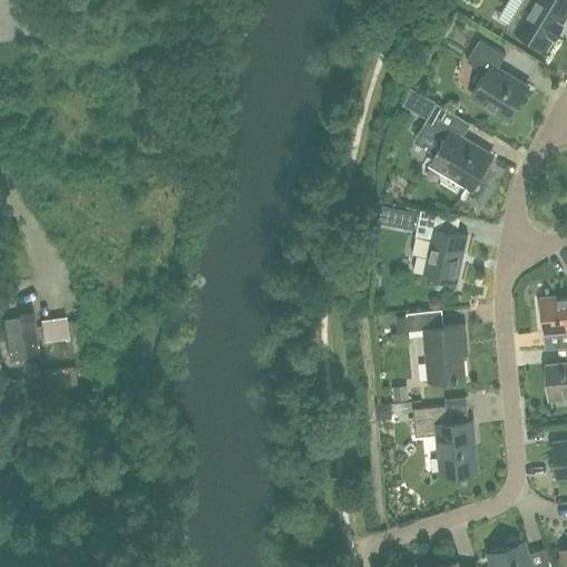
[(545,52),(566,13),(566,0),(530,0),(511,32),(545,52)]
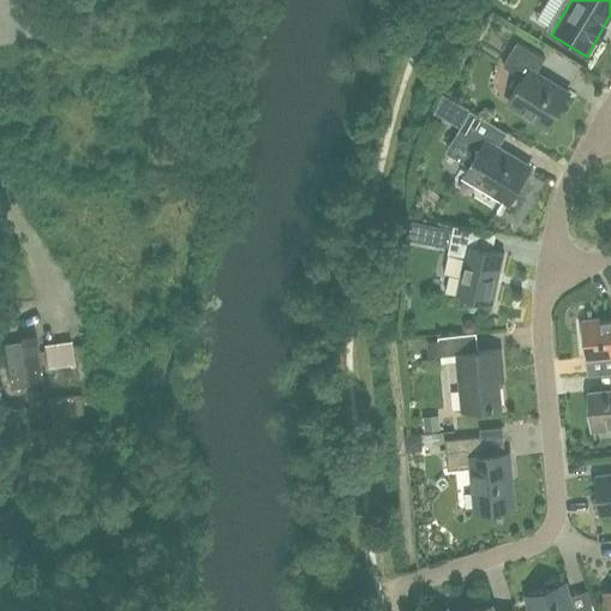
[(546,129),(565,97),(532,78),(541,64),(514,47),(501,69),(520,81),(505,105),(546,129)]
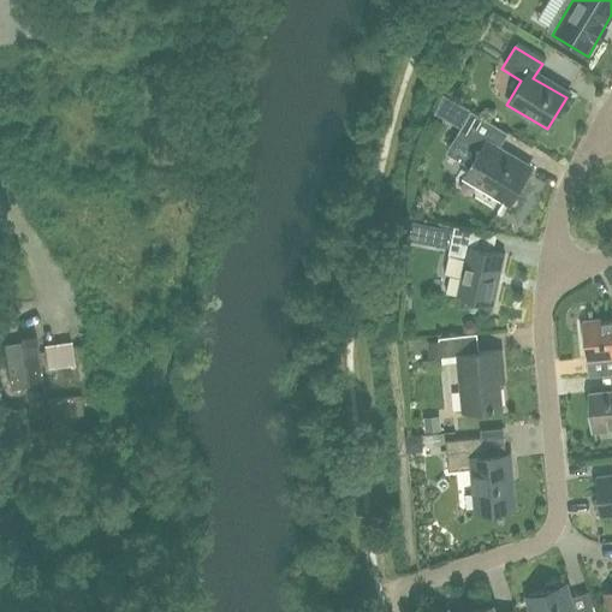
[(443,97),(432,116),(457,131),(468,114),(468,113),(443,97)]
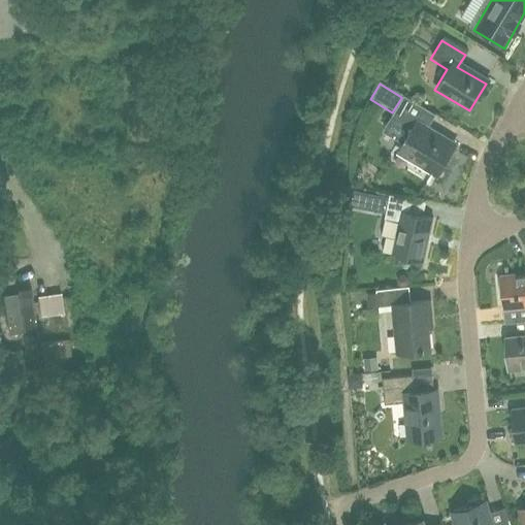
[(423,130),(431,116),(401,97),(401,98),(392,112),(389,118),(411,131),(397,153),(434,176),(452,148),(423,130)]
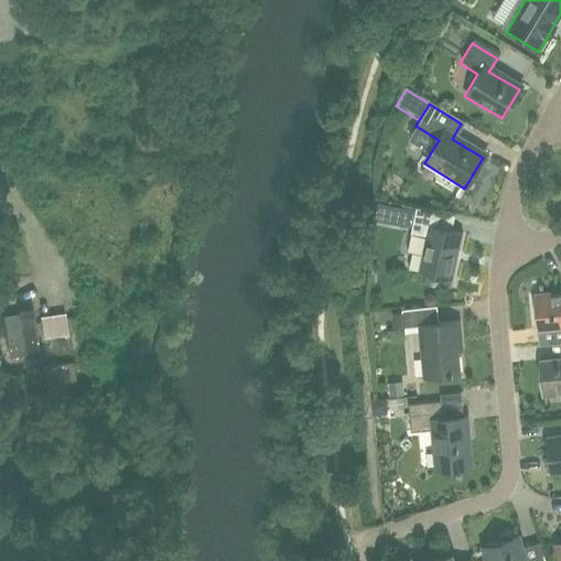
[(384,219),(386,207),(377,206),(375,218),(384,219)]
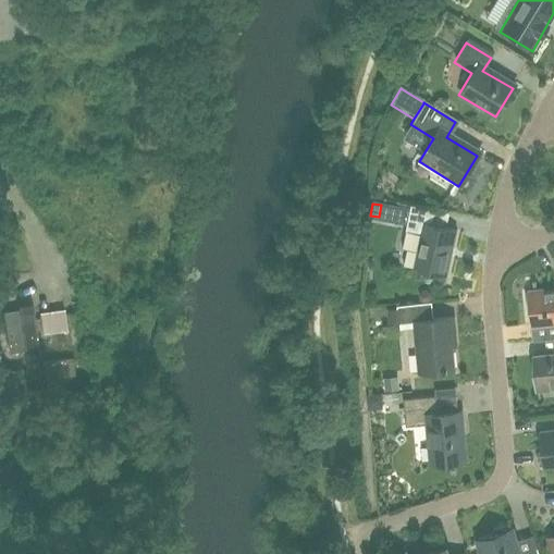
[(404,234),(419,237),(411,270),(445,278),(454,234),(440,231),(443,216),(409,208),(404,234)]
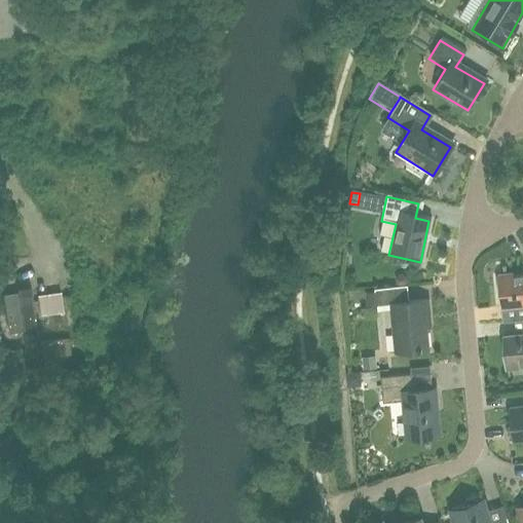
[(522,275),(496,278),(499,309),(522,307),(522,275)]
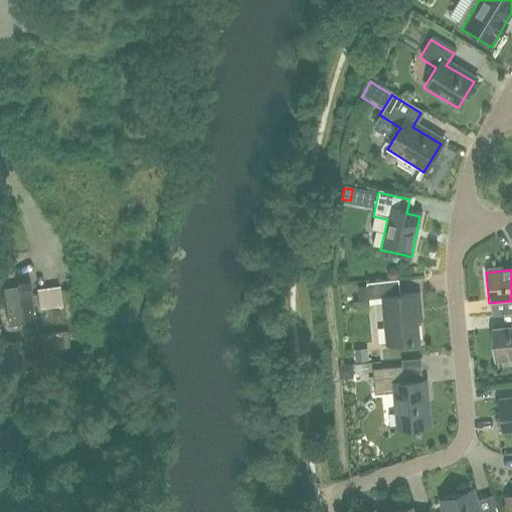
[(82,281),(64,283),(72,339),(90,337),(82,281)]
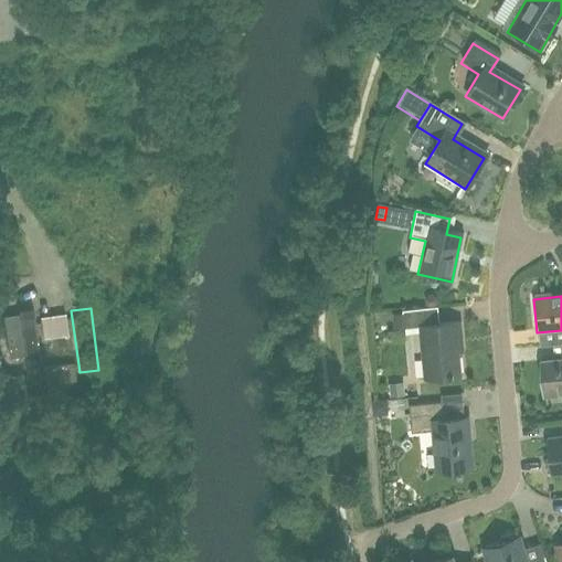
[(433,328),(431,310),(401,314),(402,332),(419,330),(424,381),(457,378),(453,343),(458,342),(456,326),(433,328)]
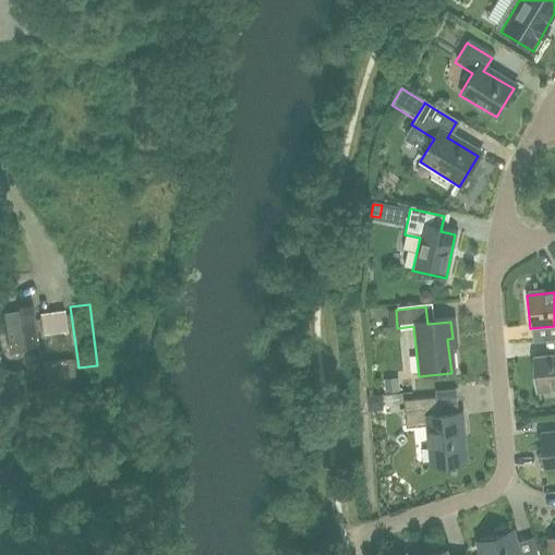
[(67,312),(41,313),(43,337),(44,337),(45,356),(69,356),(67,312)]
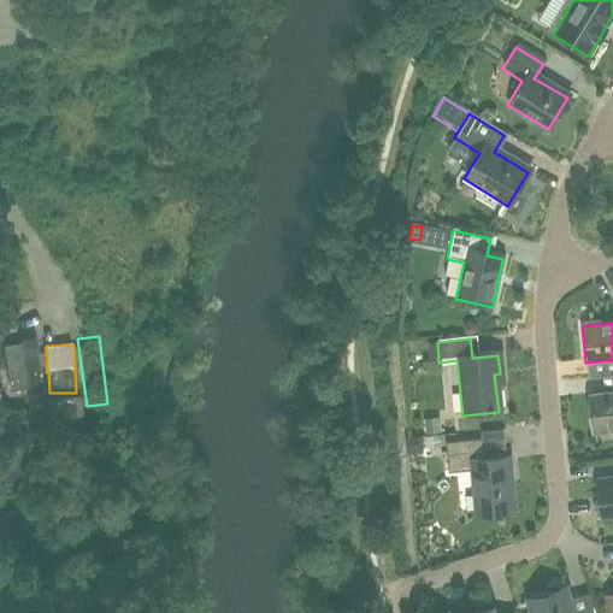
[(35,346),(10,349),(17,398),(41,394),(35,346)]
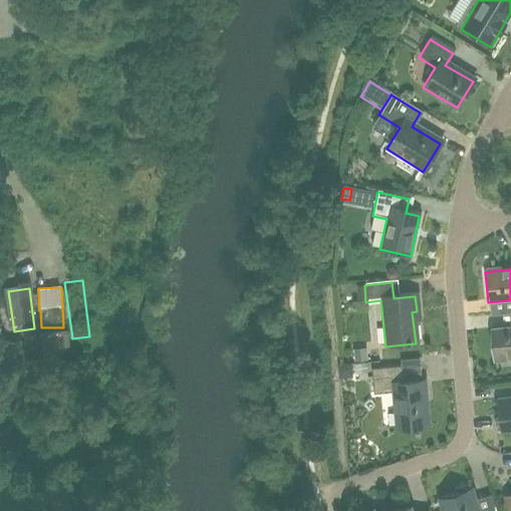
[(510,329),(491,331),(494,361),(510,359),(510,329)]
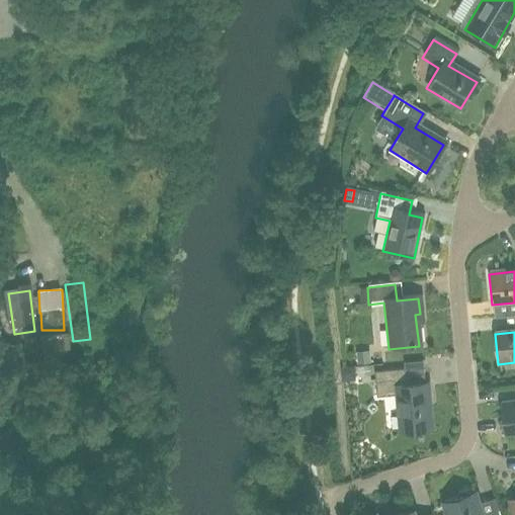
[(40,358),(68,353),(65,337),(65,334),(37,338),(40,358)]
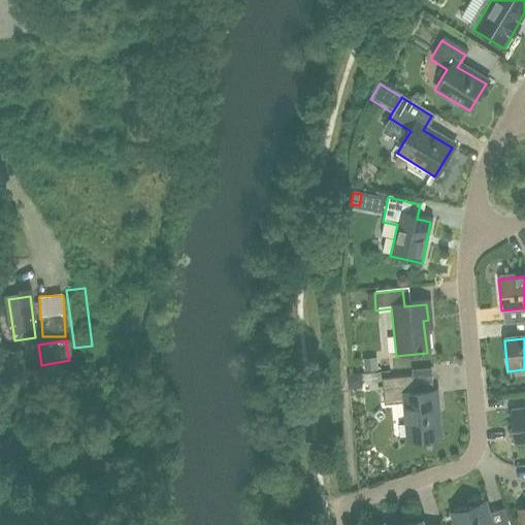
[(3,390),(25,386),(20,352),(0,356),(0,369),(3,390)]
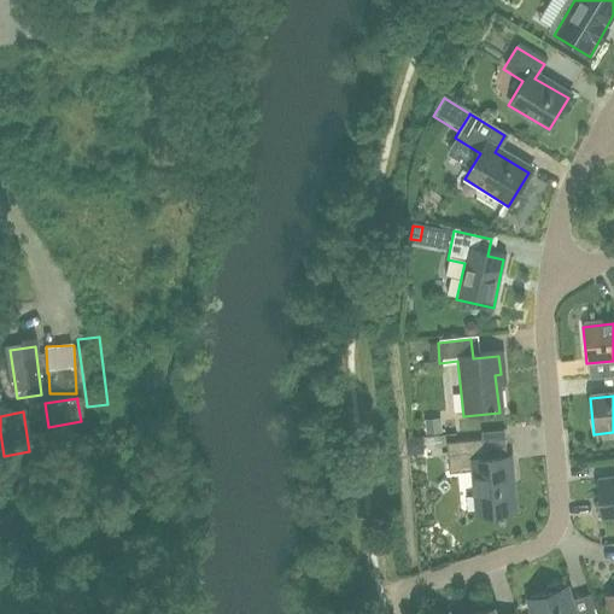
[(483,461),(480,443),(444,445),(446,475),(471,474),(474,516),(514,513),(509,458),(483,461)]
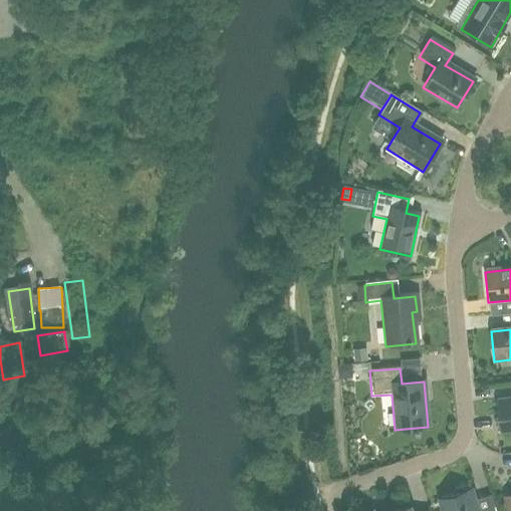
[(510,399),(497,401),(500,433),(510,432),(510,399)]
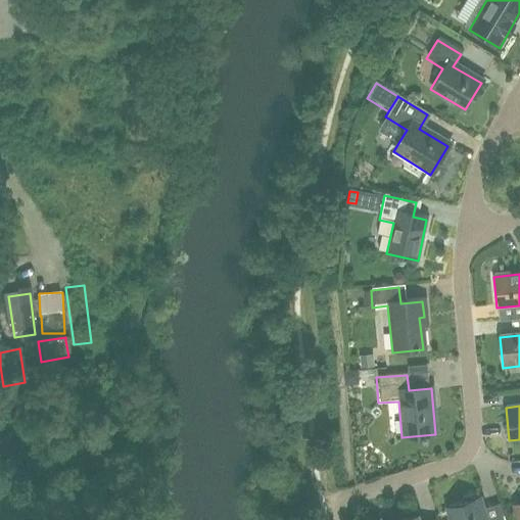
[(475,495),(460,500),(462,504),(445,509),(448,519),(482,519),(476,500),(475,495)]
